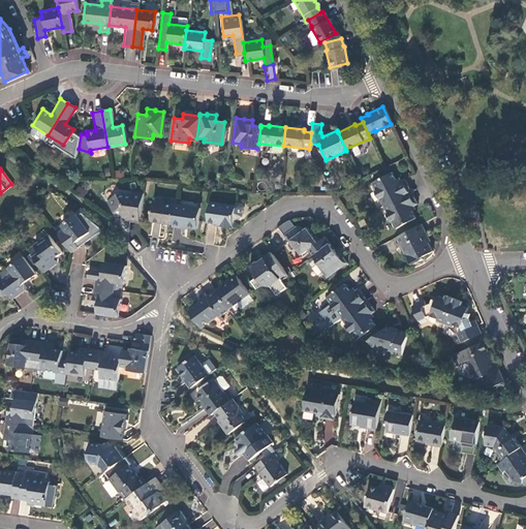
[(390,172),(370,182),(374,190),(375,189),(379,196),(377,197),(381,206),(408,191),(402,179),(395,183),(390,172)]
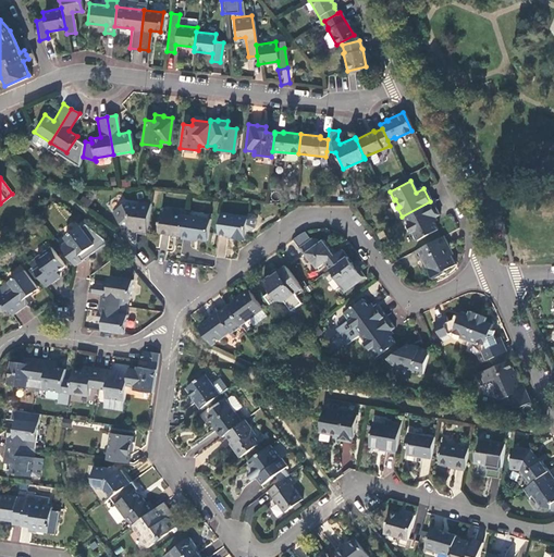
[(149,202),(138,201),(138,206),(122,203),(114,209),(113,214),(119,223),(131,224),(131,230),(145,232),(149,202)]
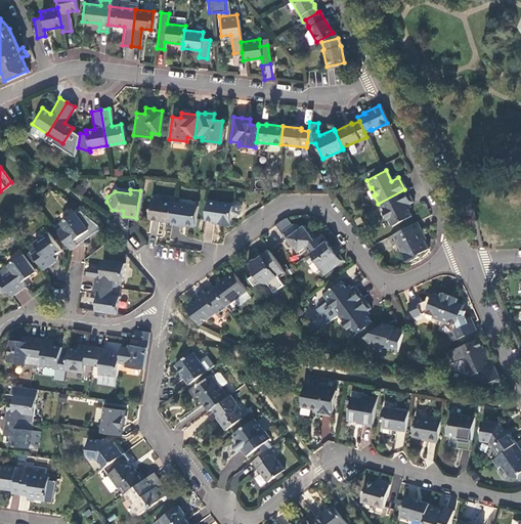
[(404,189),(378,204),(382,211),(384,211),(387,217),(385,218),(389,226),(409,216),(403,205),(410,201),(404,189)]
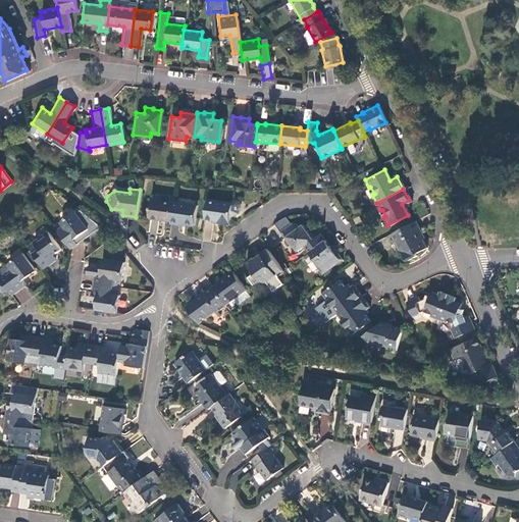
[(205,198),(202,218),(217,220),(216,222),(227,223),(228,214),(235,214),(237,212),(239,203),(237,200),(230,199),(230,202),(205,198)]
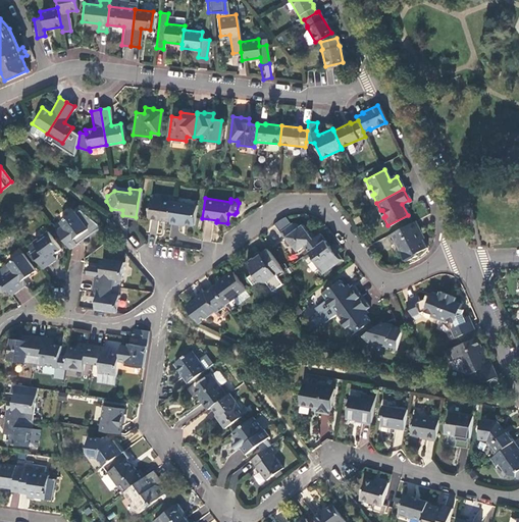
[(171,202),(150,199),(147,217),(169,220),(171,202)]
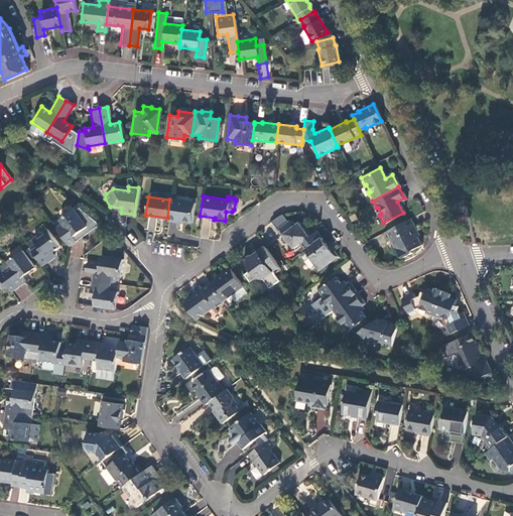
[(194,202),(169,199),(169,200),(167,218),(166,220),(174,221),(175,220),(190,222),(194,202)]
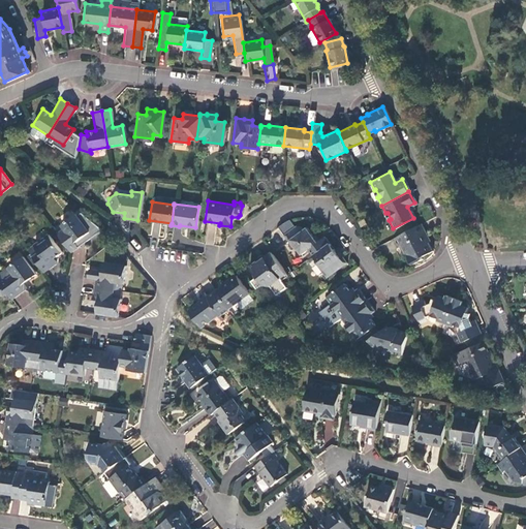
[(58,237),(69,252),(84,242),(81,237),(87,232),(74,215),(60,225),(65,232),(58,237)]
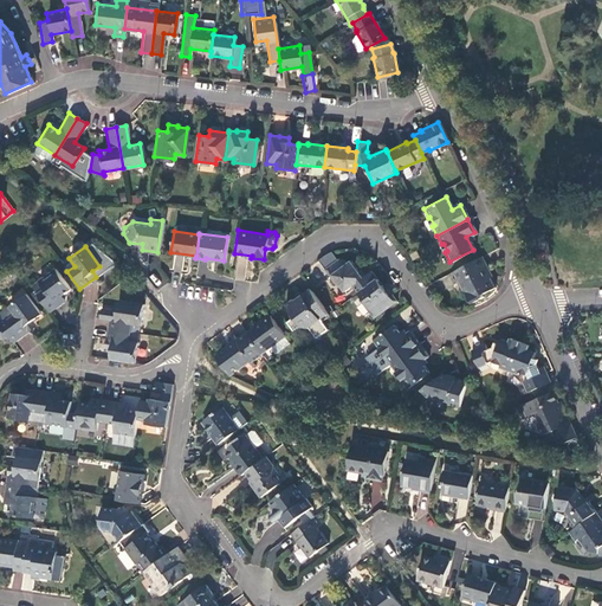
[(350,284),(363,275),(358,269),(354,271),(347,262),(344,264),(341,259),(337,258),(336,259),(330,251),(324,253),(316,259),(335,285),(338,285),(342,290),(350,284)]
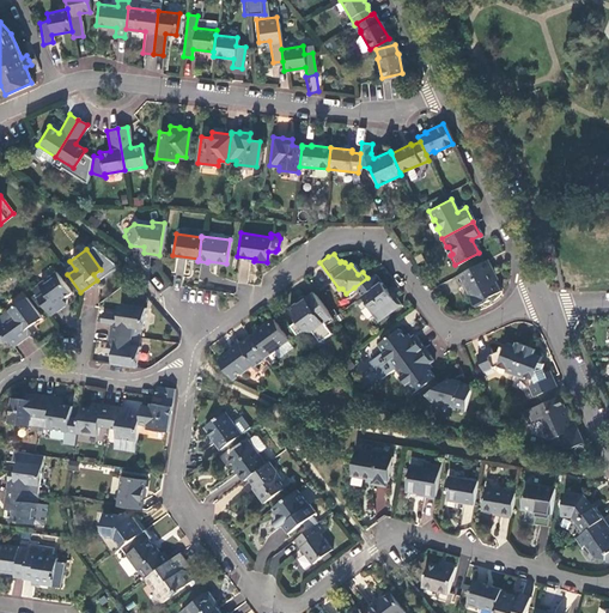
[(170,273),(181,274),(182,260),(172,259),(170,273)]
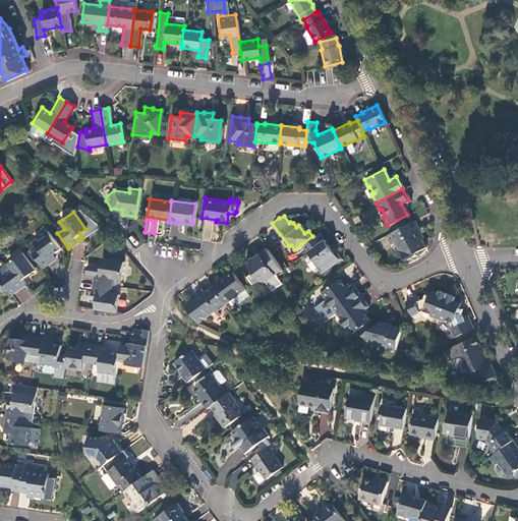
[(413,220),(386,234),(390,242),(394,241),(404,261),(415,254),(413,252),(424,247),(415,230),(417,228),(413,220)]
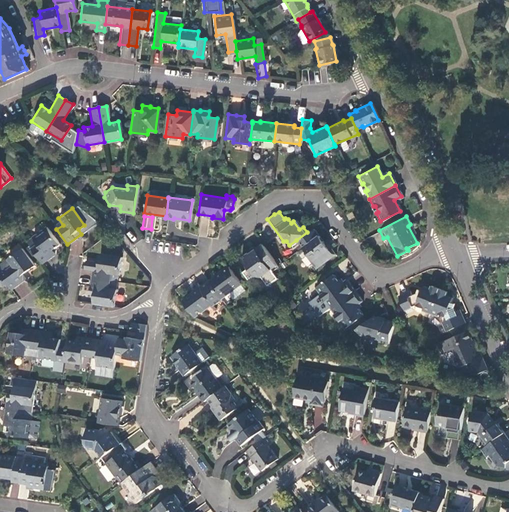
[(36,244),(30,249),(41,264),(48,259),(54,253),(51,249),(58,244),(45,227),(31,238),(36,244)]
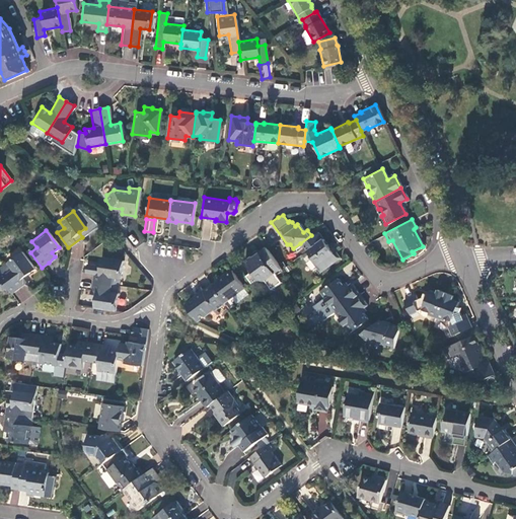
[(311,235),(300,243),(309,254),(308,260),(318,273),(339,257),(329,245),(327,246),(321,238),(316,241),(311,235)]
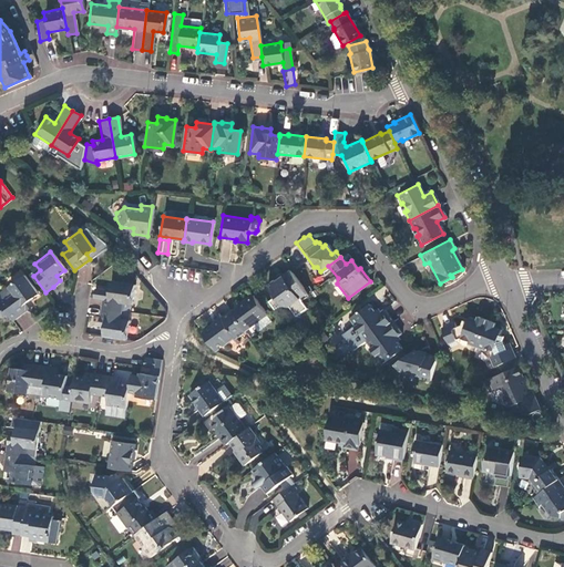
[(273,279),(265,285),(280,306),(288,306),(290,303),(291,306),(299,300),(298,298),(305,292),(288,270),(274,280),(273,279)]
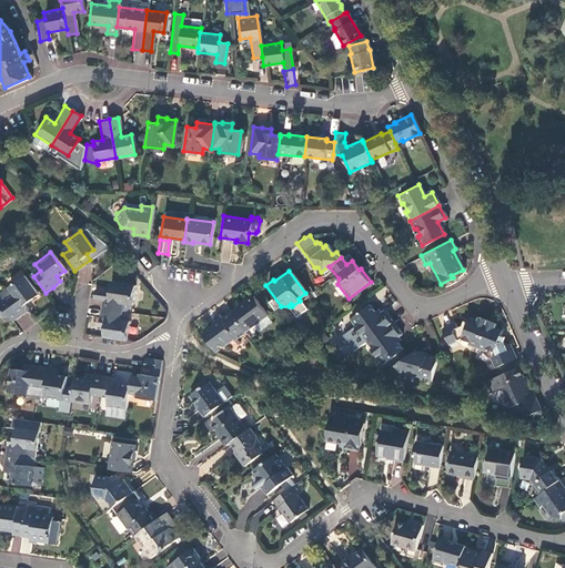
[(12,295),(6,300),(18,316),(32,305),(29,301),(37,294),(22,275),(7,287),(12,295)]
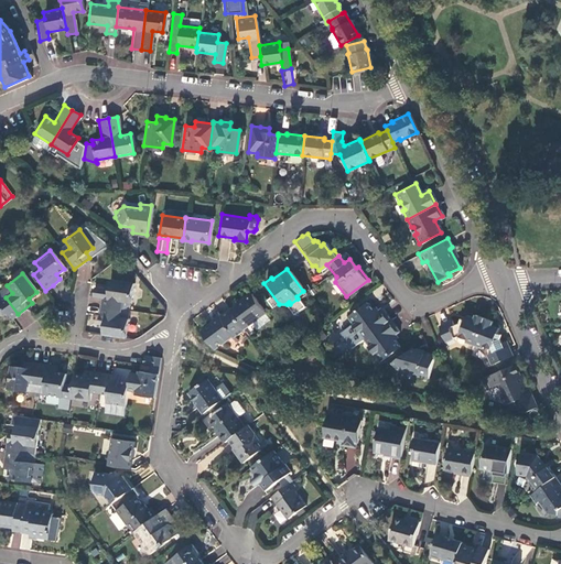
[(100,299),(99,306),(119,310),(120,301),(125,301),(127,283),(109,280),(108,289),(93,286),(92,297),(100,299)]
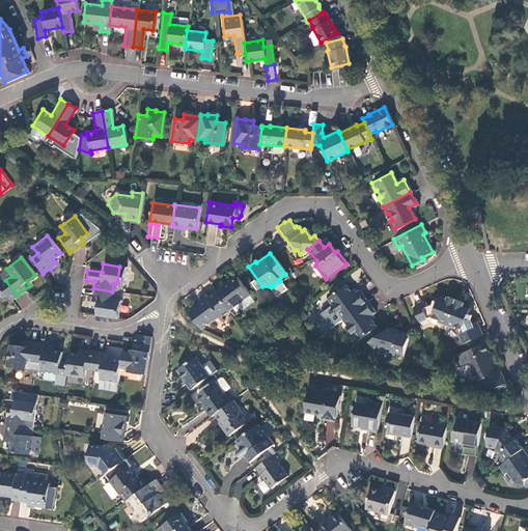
[(235,277),(215,291),(228,310),(230,312),(238,307),(240,311),(254,301),(235,277)]
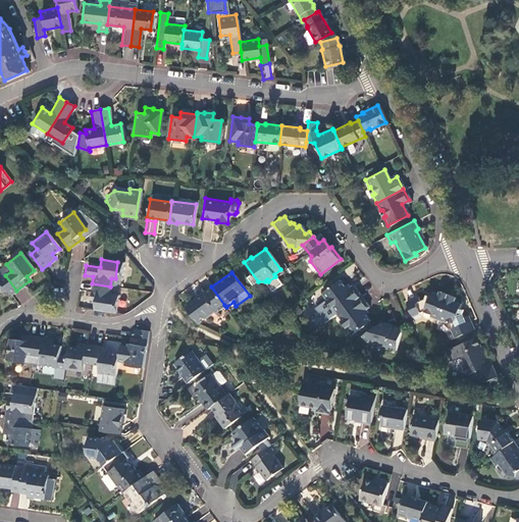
[(0,286),(4,288),(10,296),(16,291),(5,275),(0,279),(0,286)]
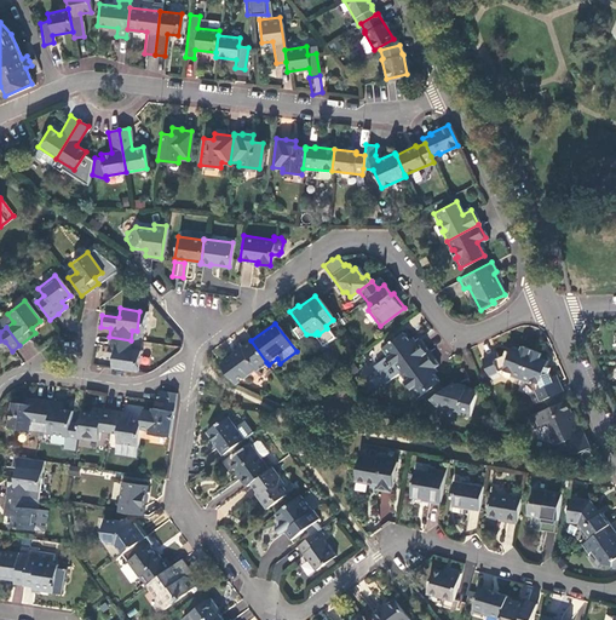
[(391,365),(397,373),(426,351),(416,338),(409,344),(402,333),(380,349),(386,357),(387,356),(392,363),(391,365)]
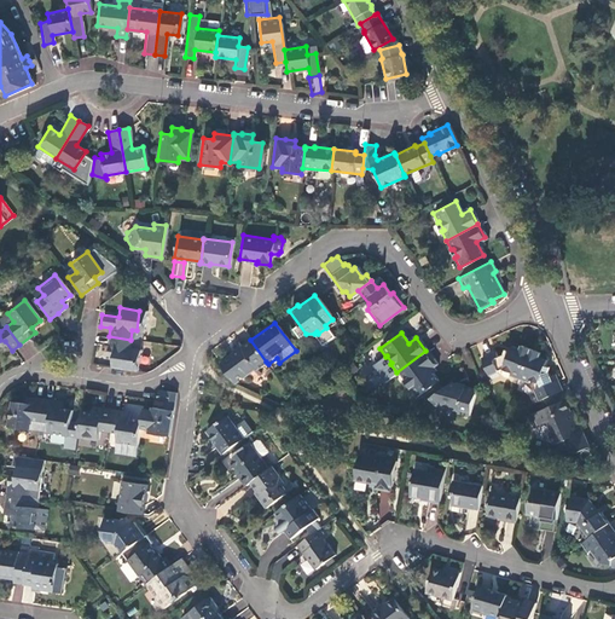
[(114,347),(110,366),(135,370),(138,350),(129,348),(131,340),(109,336),(106,346),(114,347)]
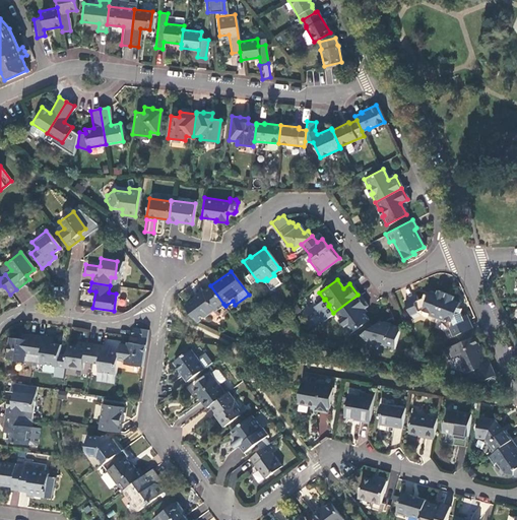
[(223,304),(210,285),(184,305),(196,321),(213,309),(214,311),(223,304)]
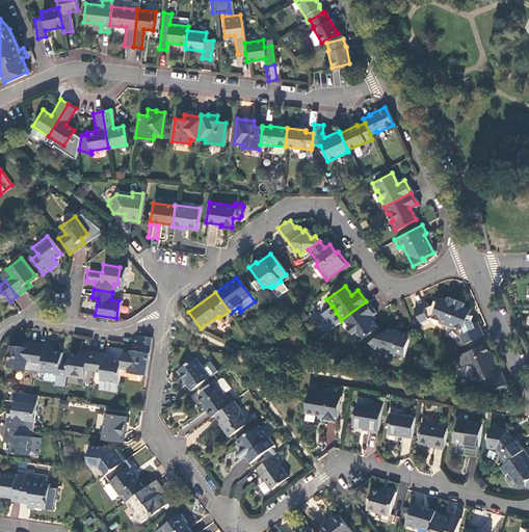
[(434,322),(444,326),(454,300),(447,297),(446,300),(439,297),(438,302),(433,300),(431,304),(427,307),(425,301),(411,308),(418,322),(429,317),(435,319),(434,322)]
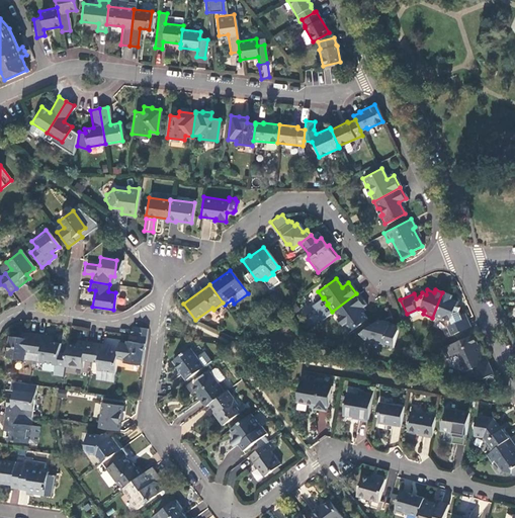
[(442,292),(432,318),(440,321),(441,318),(447,321),(449,325),(445,326),(448,334),(467,326),(462,313),(460,314),(458,314),(456,310),(457,307),(453,305),(455,300),(448,297),(449,295),(442,292)]
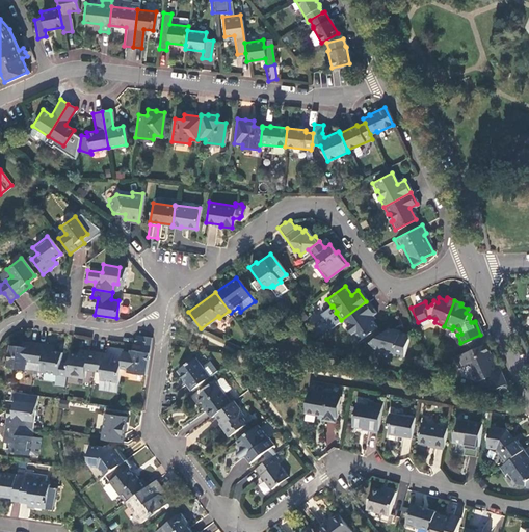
[(366,301),(341,320),(346,327),(347,326),(352,333),(350,334),(355,341),(374,326),(368,318),(374,313),(366,301)]
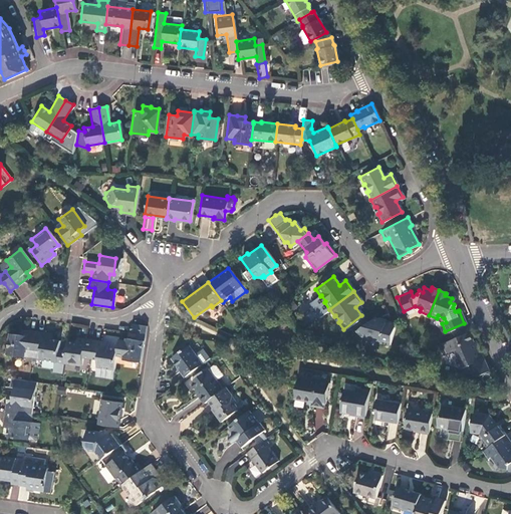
[(372,317),(355,330),(358,335),(379,340),(378,343),(389,345),(394,323),(372,317)]
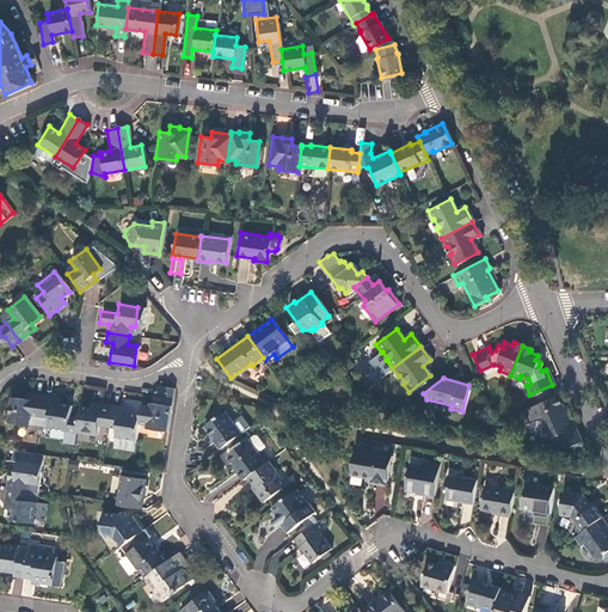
[(172,389),(155,386),(153,396),(160,397),(159,404),(149,403),(145,427),(166,430),(172,389)]
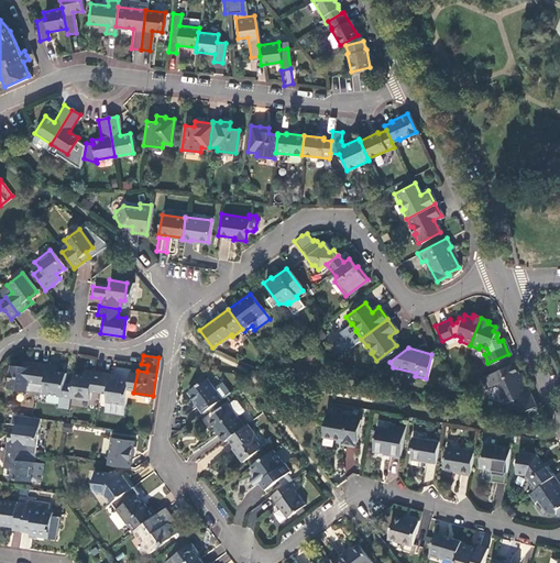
[(10,365),(6,388),(25,392),(25,390),(34,392),(39,363),(21,360),(20,366),(10,365)]
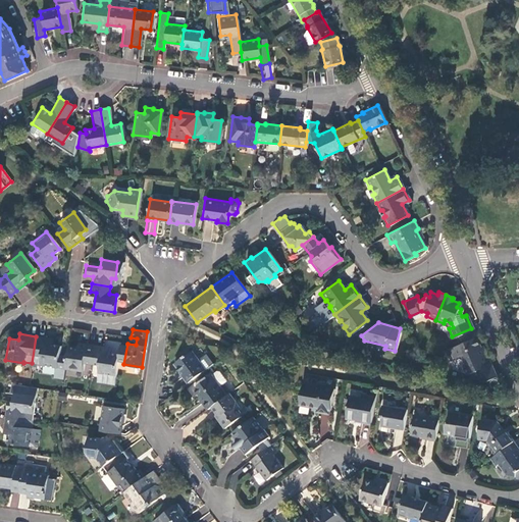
[(51,338),(36,336),(32,363),(39,364),(39,365),(56,367),(59,346),(51,345),(51,338)]
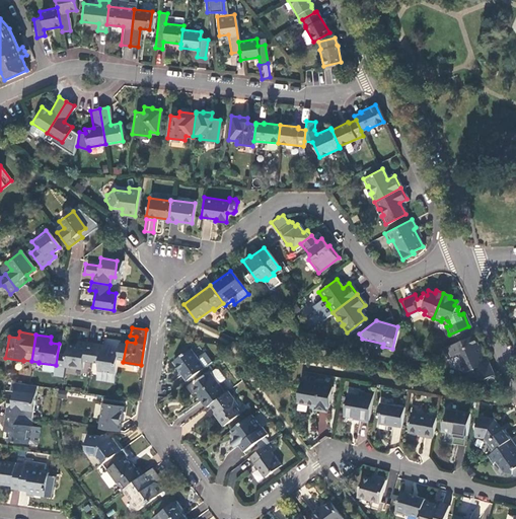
[(472,335),(445,347),(450,357),(455,355),(457,355),(459,356),(460,360),(459,364),(463,372),(471,369),(476,381),(493,374),(478,343),(476,344),(472,335)]
